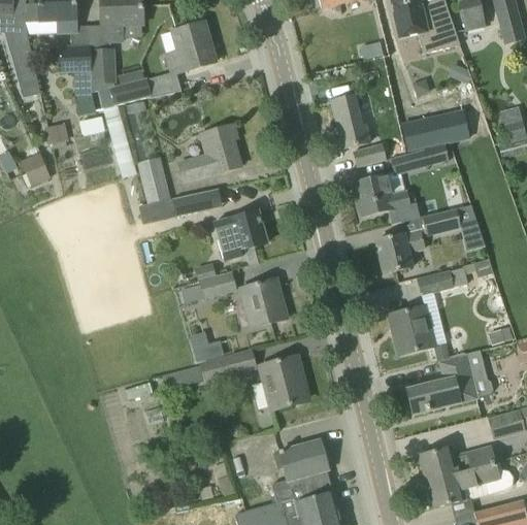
[(0,0),(0,31),(5,32),(14,65),(15,65),(33,61),(25,23),(25,15),(12,14),(12,0),(0,0)]
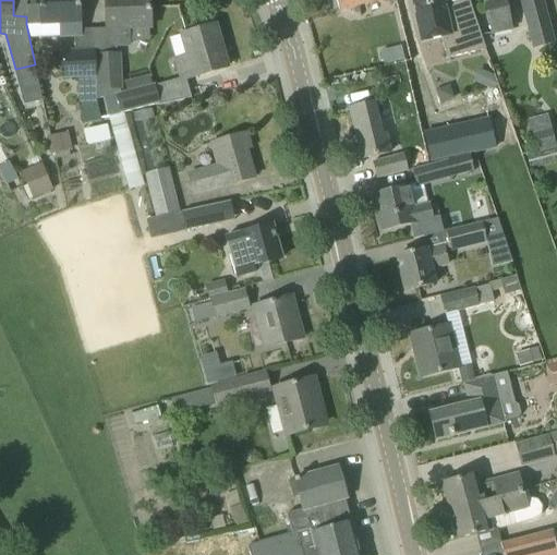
[(97,99),(97,96),(95,50),(94,26),(83,27),(80,0),(40,0),(44,22),(59,20),(60,35),(75,35),(76,47),(61,48),(62,75),(79,75),(80,101),(97,99)]
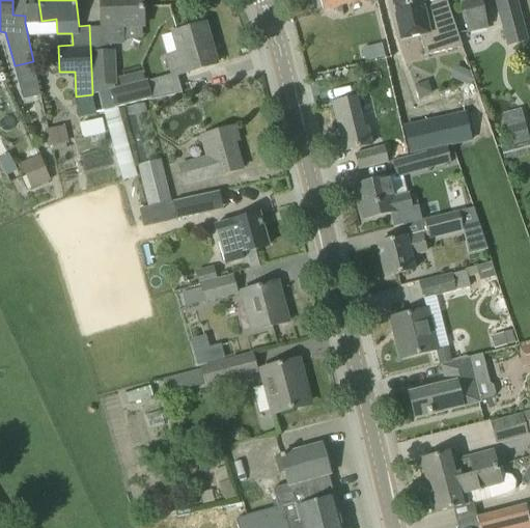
[(100,0),(101,11),(102,40),(120,39),(126,39),(124,25),(143,24),(142,10),(141,0),(100,0)]
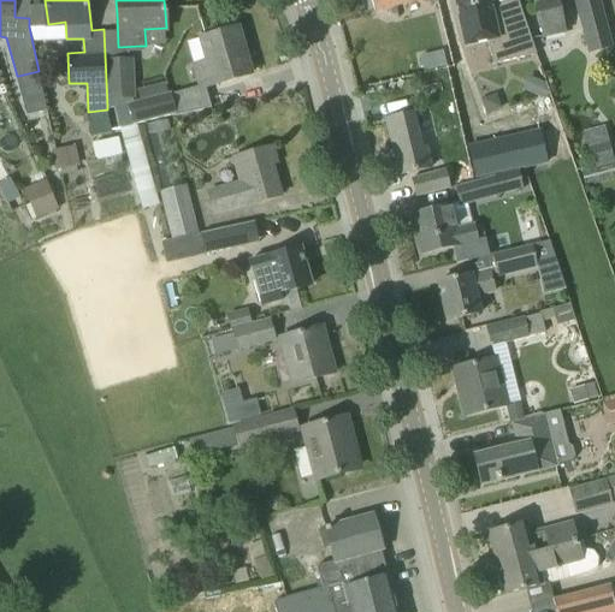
[(492,10),(490,0),(455,0),(465,42),(488,37),(492,60),(536,52),(519,4),(492,10)]
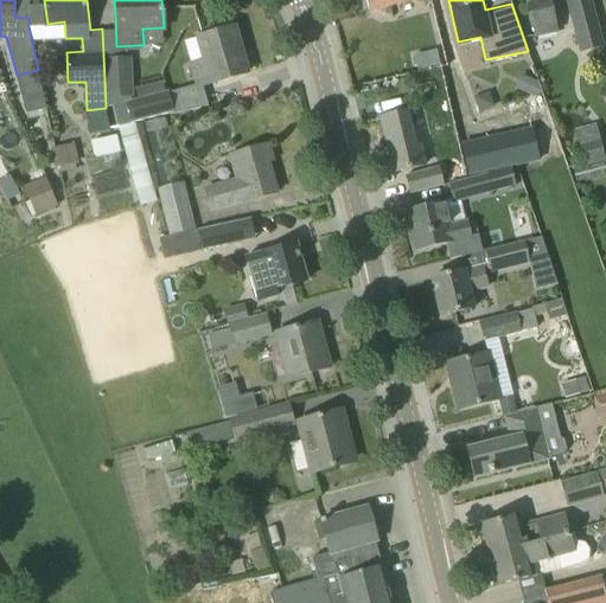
[(529,0),(536,32),(557,27),(550,0),(529,0)]
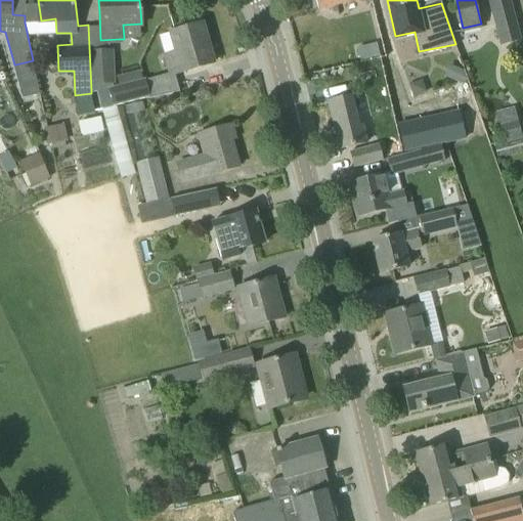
[(489,0),(500,44),(519,40),(510,0),(489,0)]
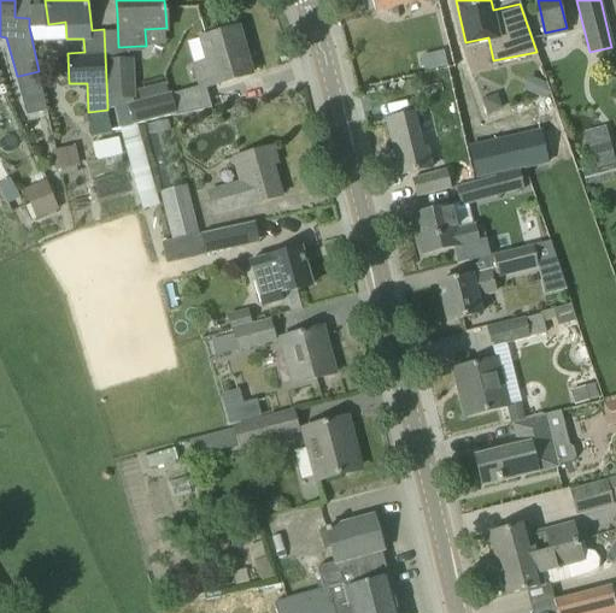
[(198,87),(200,86),(228,77),(252,71),(239,24),(201,35),(207,58),(191,63),(197,83),(198,87)]
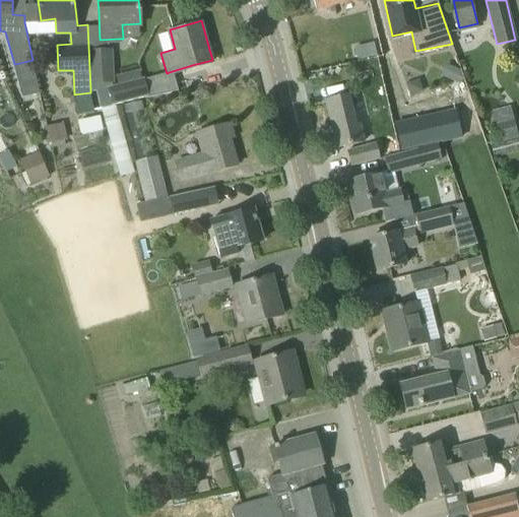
[(113,47),(88,47),(90,89),(108,85),(114,83),(113,47)]
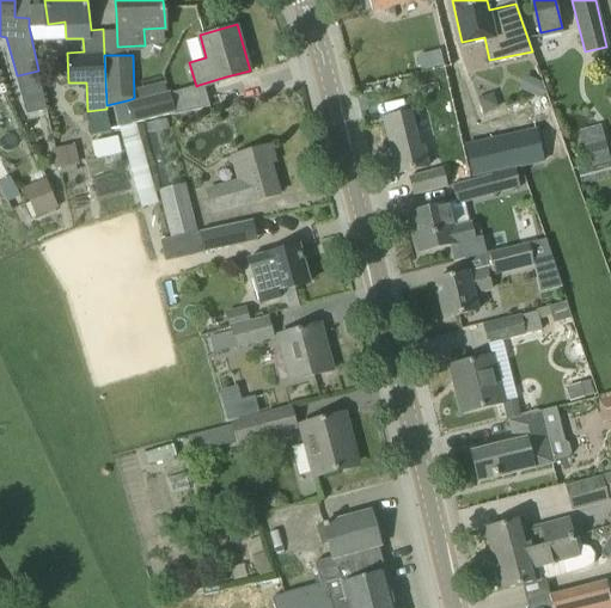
[(532,75),(525,88),(536,93),(542,80),(532,75)]
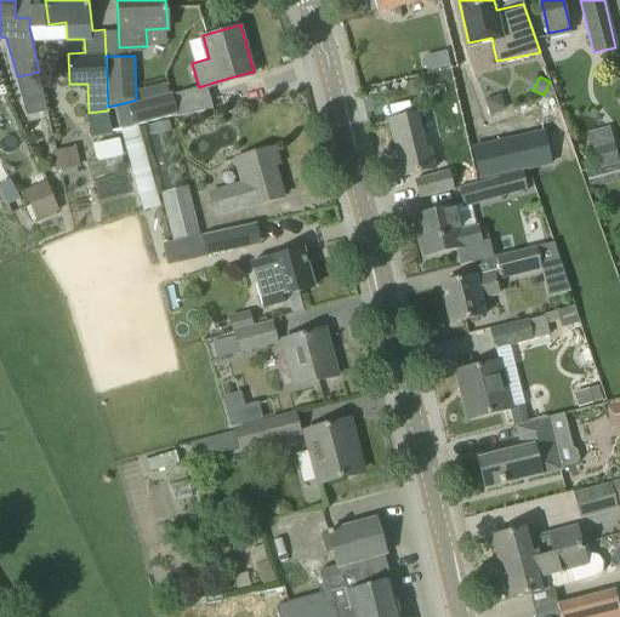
[(136,100),(129,102),(130,107),(134,123),(137,123),(175,112),(171,91),(141,98),(136,100)]
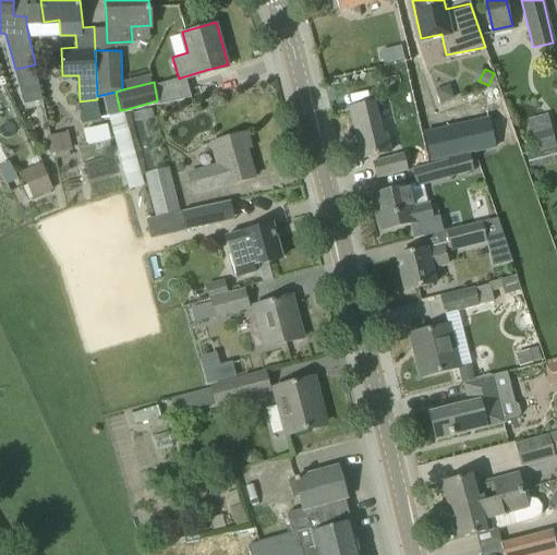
[(39,84),(21,88),(24,103),(43,98),(39,84)]
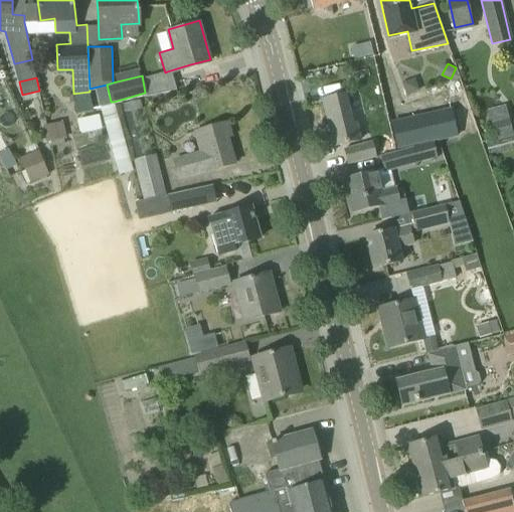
[(90,92),(73,94),(77,112),(94,108),(92,100),(91,100),(90,92)]
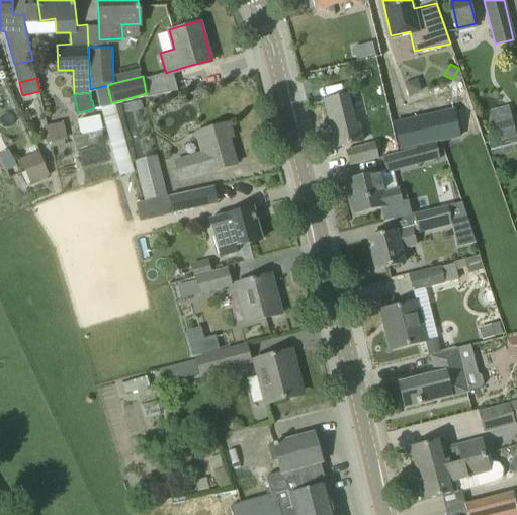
[(337,145),(362,139),(358,122),(353,123),(346,92),(325,97),(337,145)]
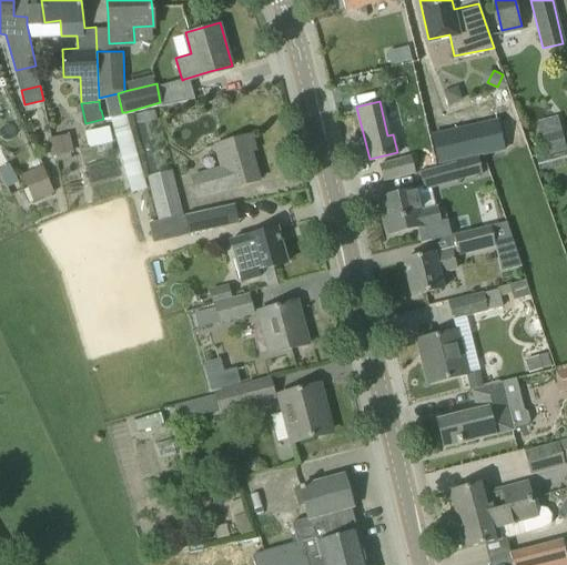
[(111,115),(111,117),(122,157),(124,157),(128,171),(141,168),(125,112),(122,112),(111,115)]
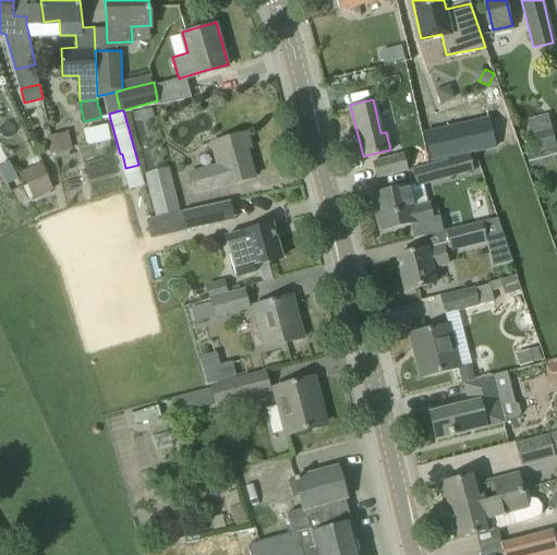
[(487,113),(424,130),(432,157),(495,142),(487,113)]
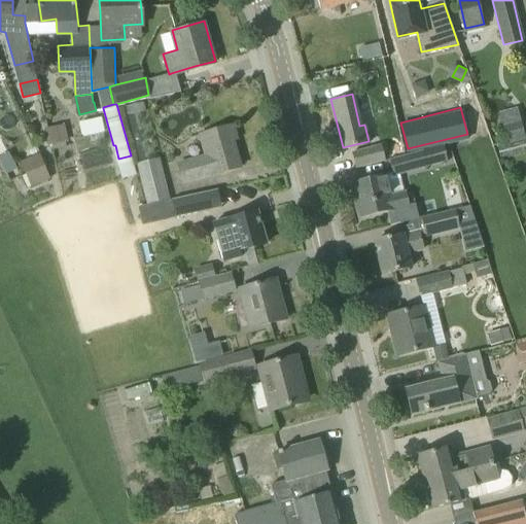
[(67,120),(45,126),(49,141),(71,136),(67,120)]
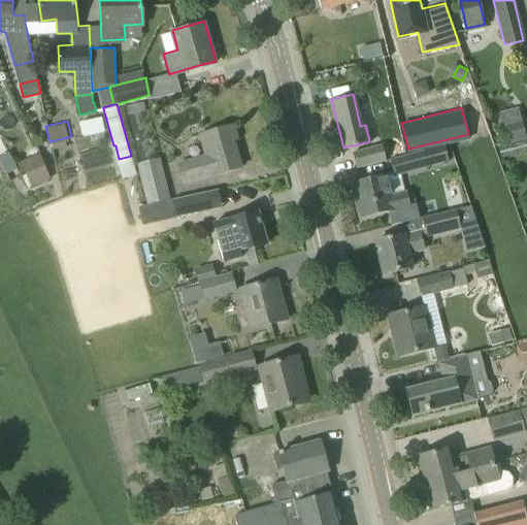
[(523,121),(504,125),(508,141),(526,137),(526,133),(523,121)]
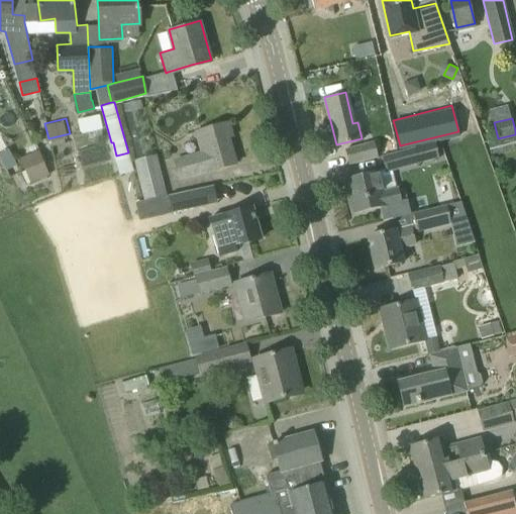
[(228,121),(197,129),(202,150),(176,159),(181,177),(207,169),(207,170),(235,162),(228,135),(232,134),(228,121)]
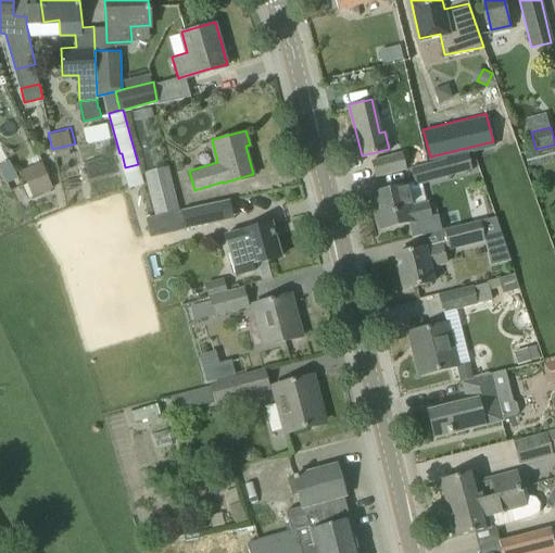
[(472,150),(411,166),(415,185),(474,170),(472,167),(477,166),(472,150)]
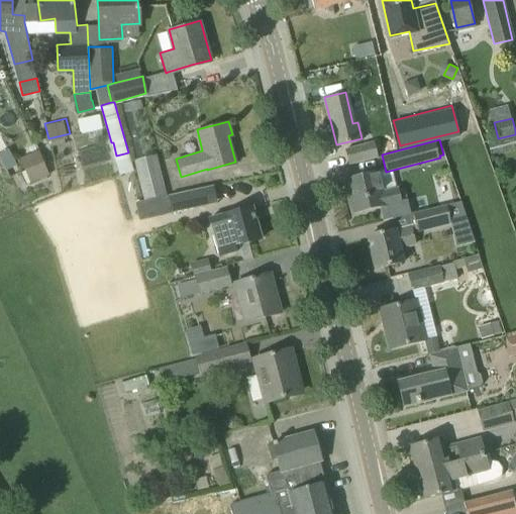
[(374,140),(346,147),(350,164),(378,157),(374,140)]
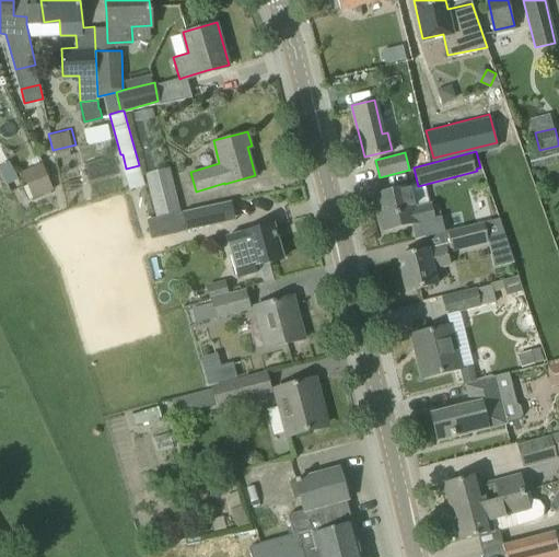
[(22,170),(32,196),(54,188),(43,161),(22,170)]
